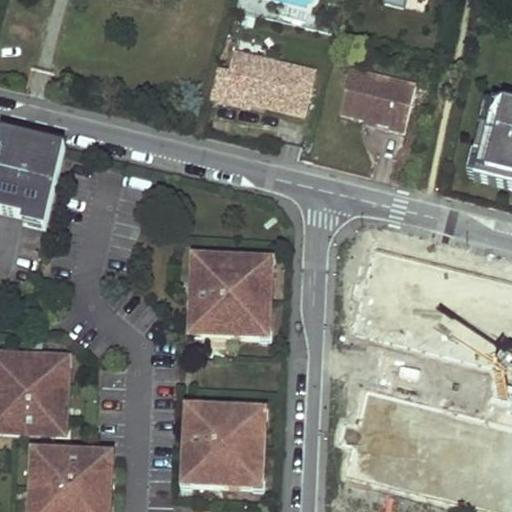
[(234,76),(219,72),(212,101),(231,106),(232,101),(242,104),(306,119),(316,75),(238,56),(234,76)]
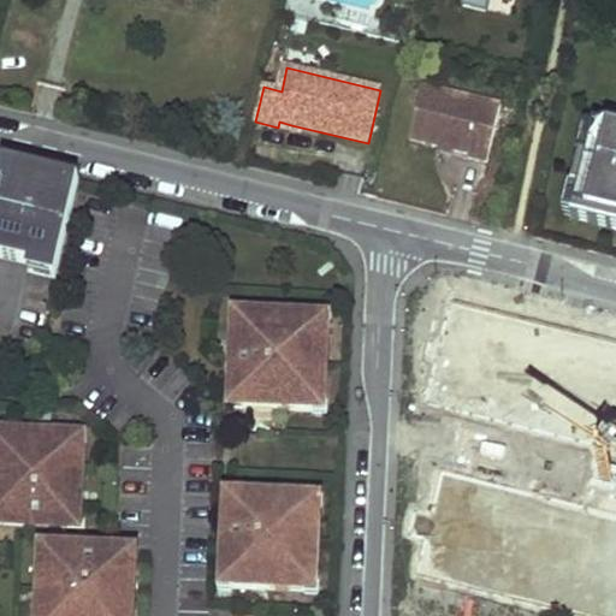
[(503,108),(425,90),(413,143),(472,157),(471,160),(490,165),(503,108)]
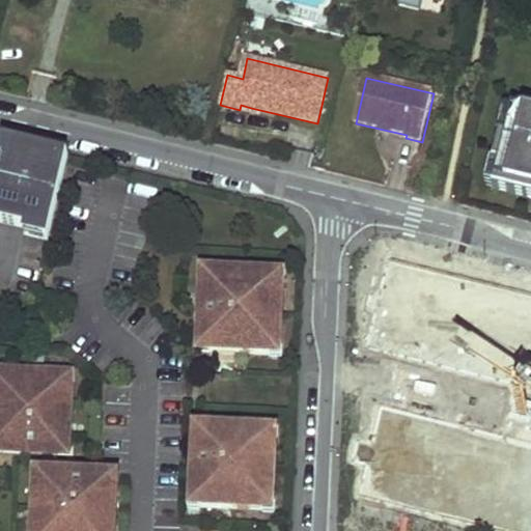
[(495,187),(494,189),(530,198),(530,114),(513,110),(512,112),(503,111),(497,135),(500,136),(494,162),(493,163),(486,185),(495,187)]
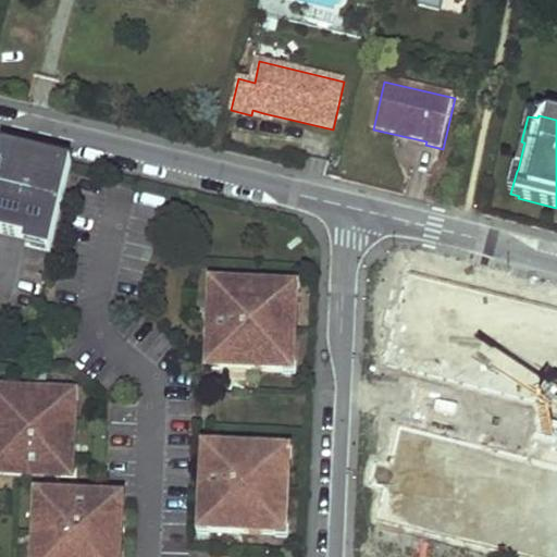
[(0,200),(8,202),(21,153),(0,148),(0,200)]
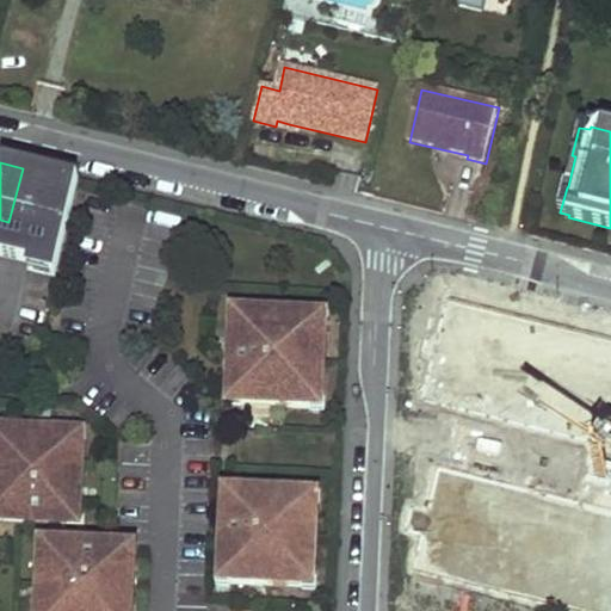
[(0,259),(31,267),(29,275),(56,282),(66,242),(36,234),(50,176),(23,168),(8,222),(0,220),(0,259)]
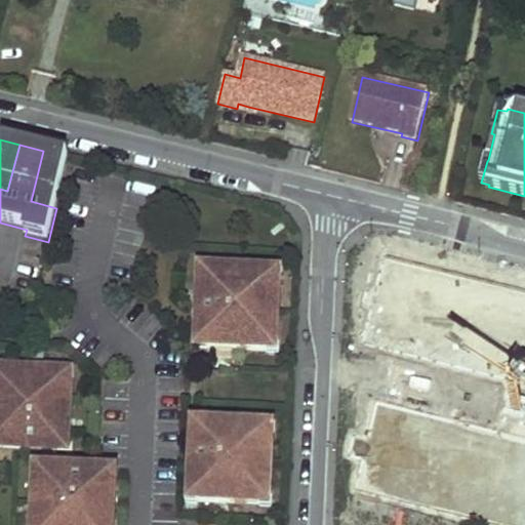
[(56,208),(70,157),(43,151),(31,201),(56,208)]
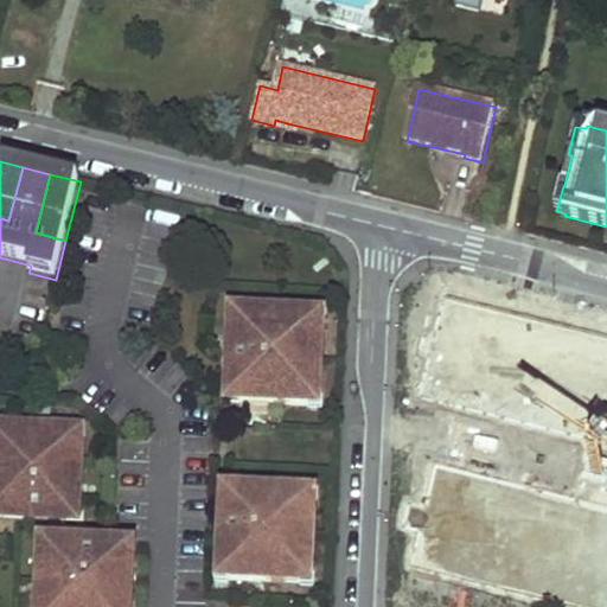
[(606,310),(577,302),(569,339),(606,347),(606,310)]
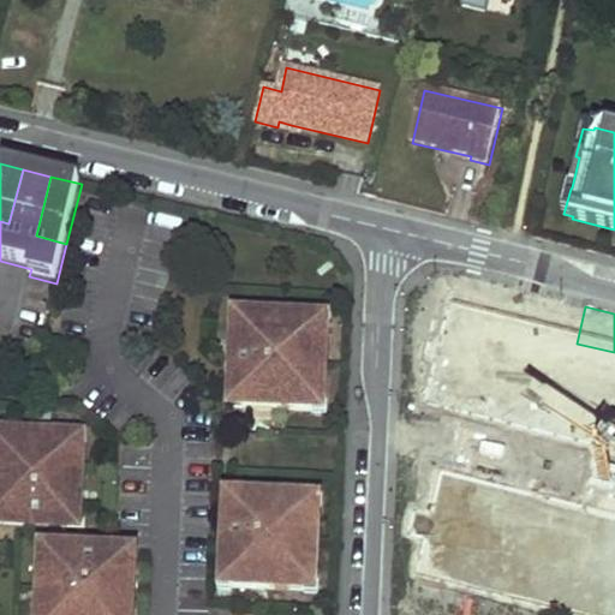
[(238,326),(245,327),(245,318),(245,314),(233,312),(233,327),(238,326)]
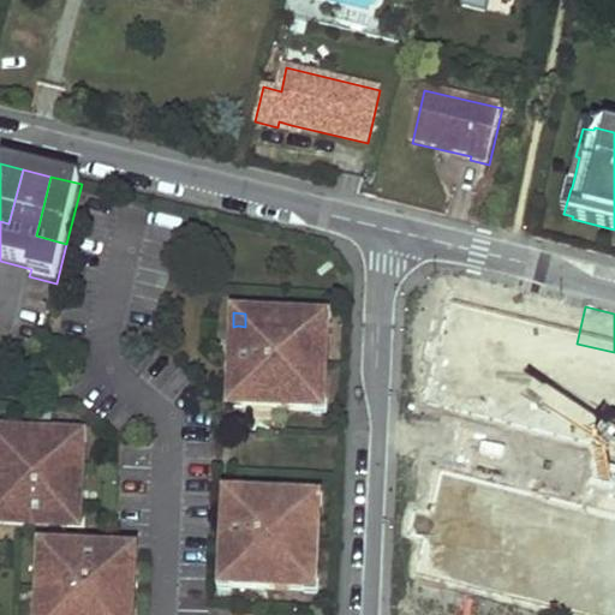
[(320,322),(320,330),(328,330),(332,330),(333,317),(320,317),(320,322)]
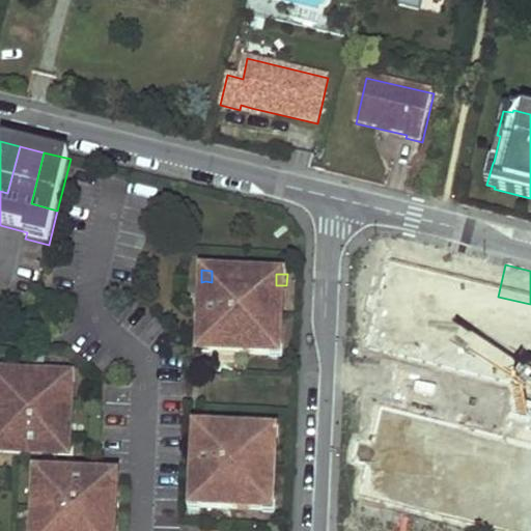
[(276,278),(212,275),(212,282),(205,281),(203,314),(207,314),(204,317),(203,322),(202,344),(212,344),(212,353),(273,356),(273,350),(280,348),(283,285),(276,285),(276,278)]
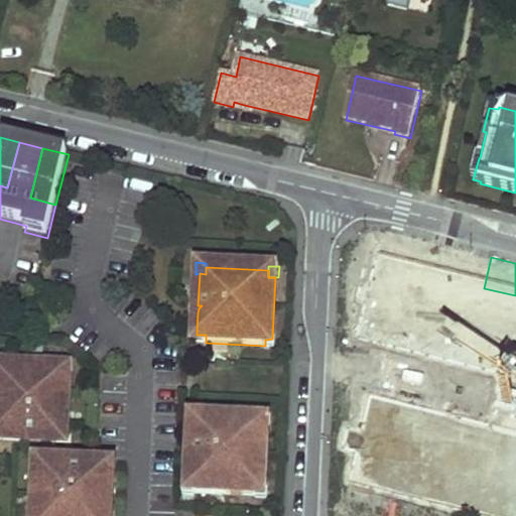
[(514,351),(515,342),(515,329),(485,323),(483,328),(462,321),(455,349),(495,359),(500,346),(514,351)]
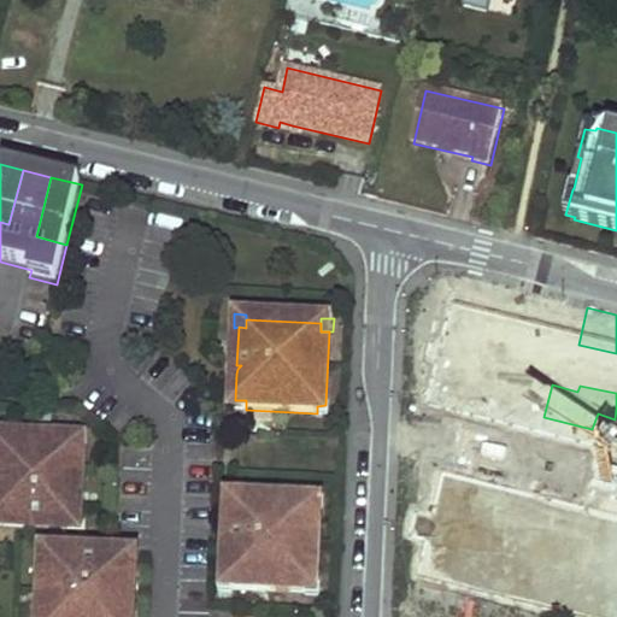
[(246,410),(246,400),(235,400),(235,409),(246,410)]
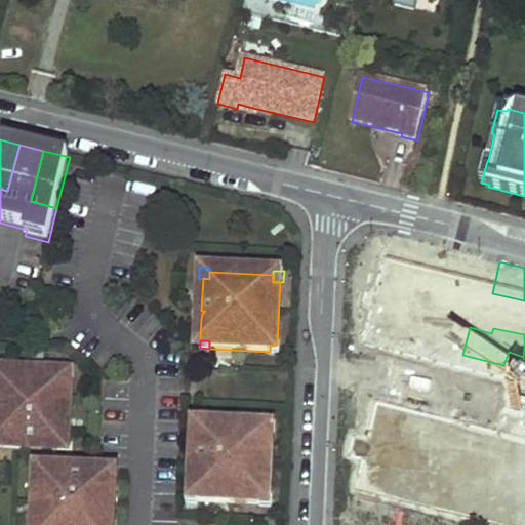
[(277,345),(270,346),(270,352),(270,356),(280,356),(281,346),(277,345)]
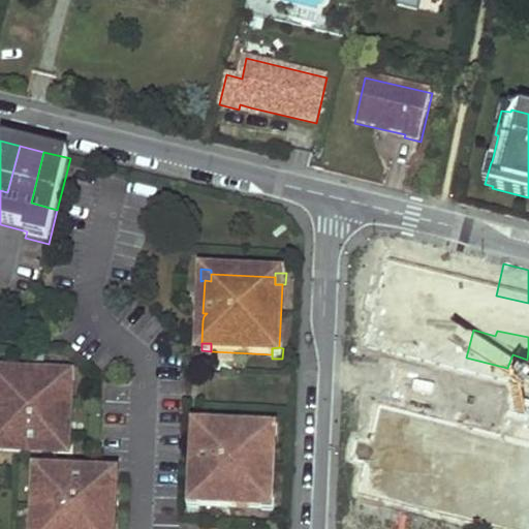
[(65,376),(65,383),(71,383),(75,383),(76,373),(65,372),(65,376)]
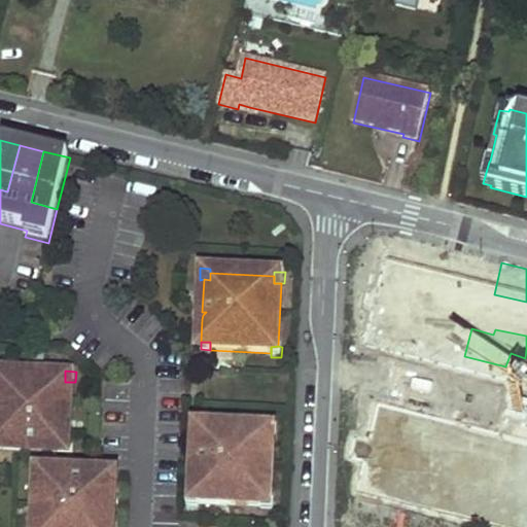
[(1,379),(0,379),(0,449),(30,451),(36,455),(43,452),(60,452),(60,444),(69,444),(71,382),(65,382),(65,375),(1,373),(1,379)]
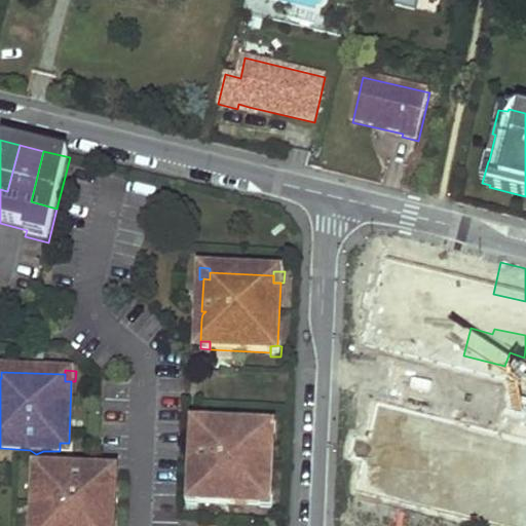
[(277,426),(266,425),(266,429),(266,437),(273,437),(277,437),(277,426)]
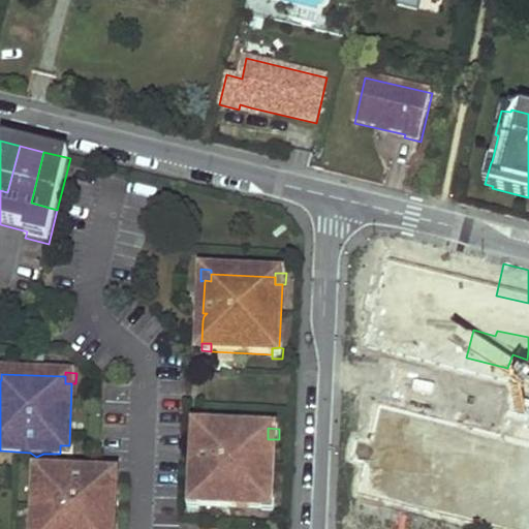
[(207,437),(197,437),(195,459),(196,463),(199,467),(195,467),(194,499),(200,499),(200,506),(265,508),(265,502),(272,502),(275,439),(268,439),(268,432),(207,429),(207,437)]
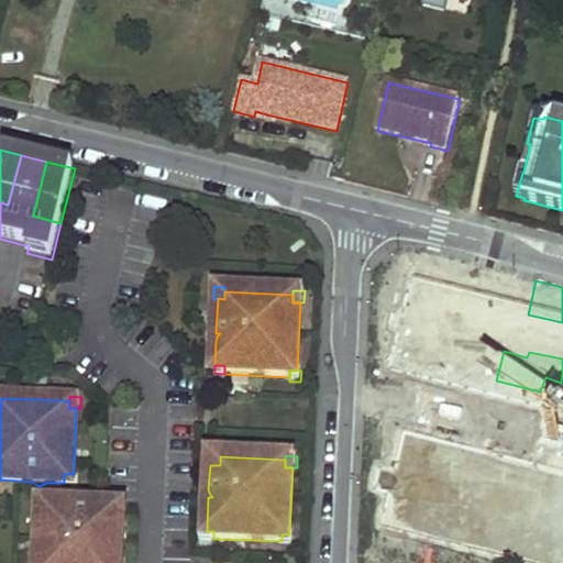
[(210,465),(220,465),(220,456),(210,456),(210,465)]
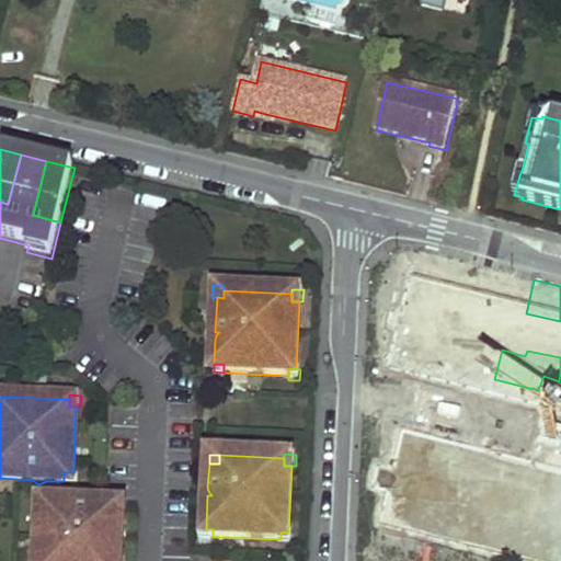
[(73,472),(64,472),(64,481),(72,482),(73,472)]
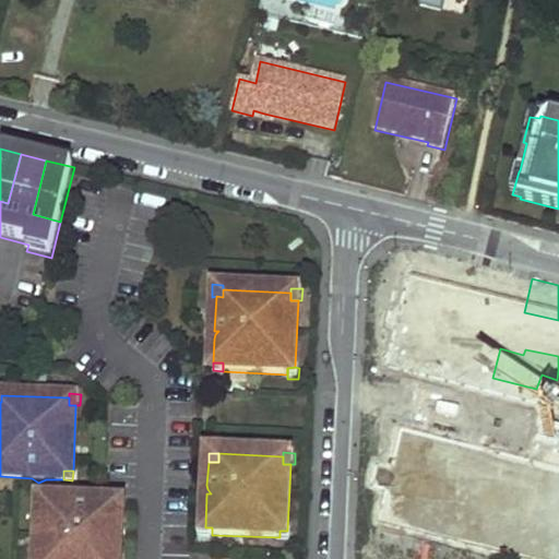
[(42,508),(48,508),(48,500),(48,496),(37,496),(36,508),(42,508)]
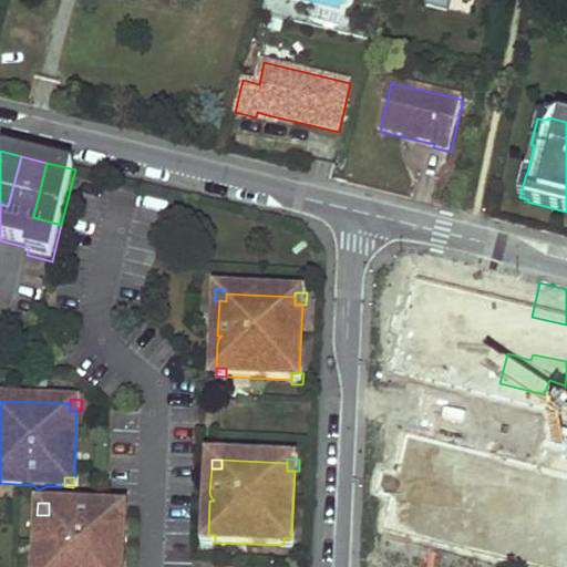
[(49,515),(42,515),(39,566),(122,566),(124,522),(114,521),(115,512),(92,511),(89,511),(84,513),(84,509),(49,507),(49,515)]
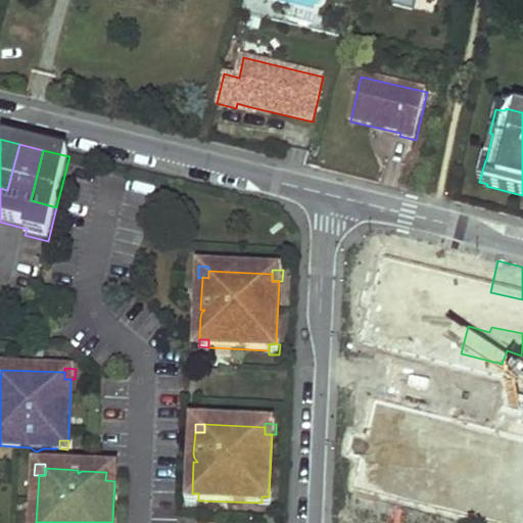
[(106,472),(105,480),(114,481),(114,472),(106,472)]
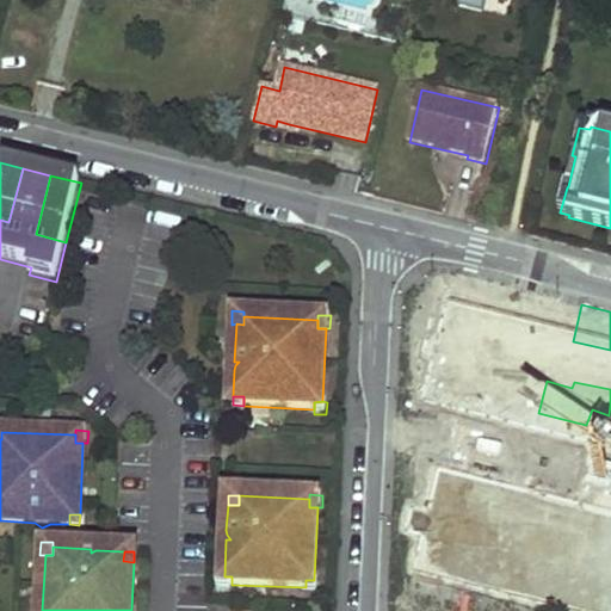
[(232,585),(232,576),(224,576),(220,576),(218,590),(232,588),(232,585)]
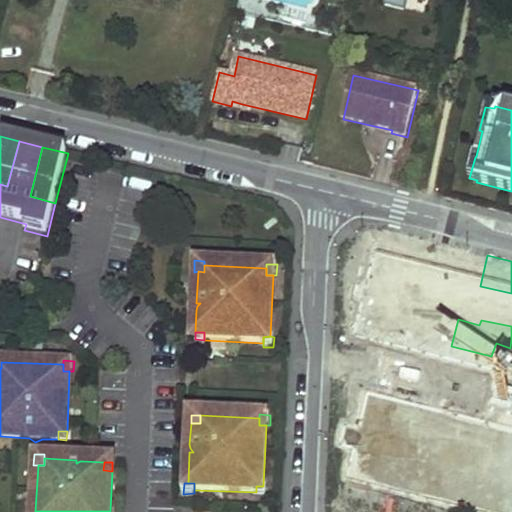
[(266,497),(267,487),(263,486),(256,486),(256,492),(256,497),(266,497)]
